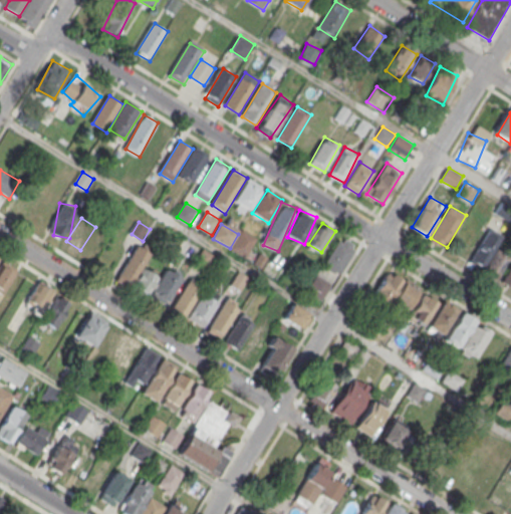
[(504,235),(486,227),(469,262),(501,277),(510,256),(510,250),(499,245),(504,235)]
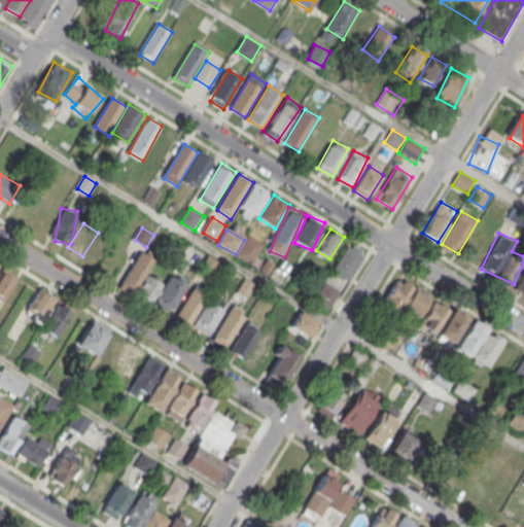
[(250,237),(239,255),(253,264),(265,245),(250,237)]
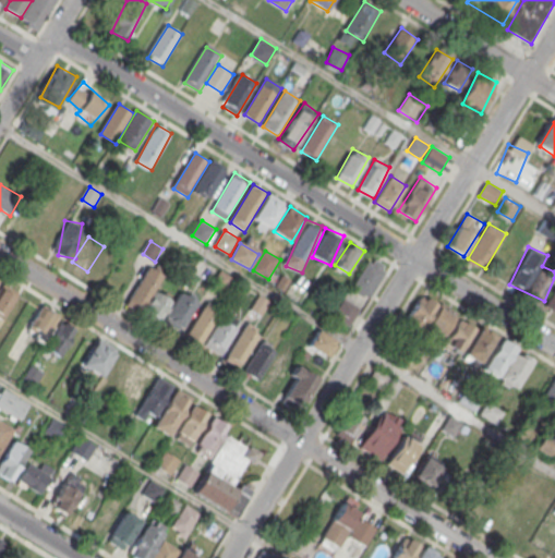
[(371,299),(388,267),(370,257),(352,289),(371,299)]
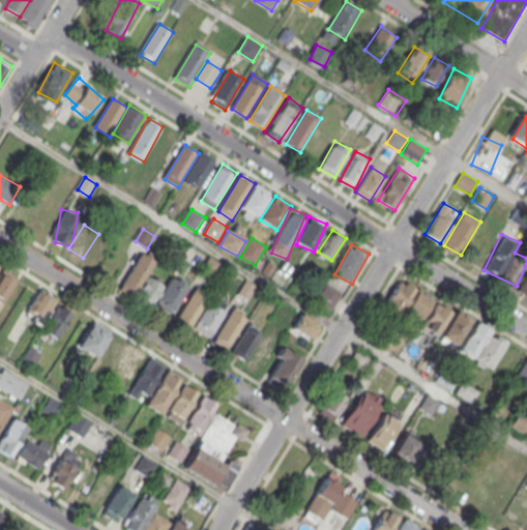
[(120,290),(135,299),(157,262),(143,254),(120,290)]
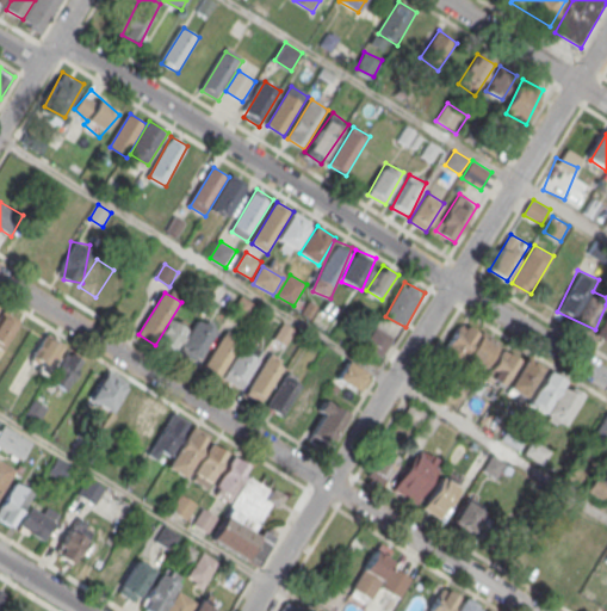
[(243,296),(234,310),(247,319),(256,304),(243,296)]
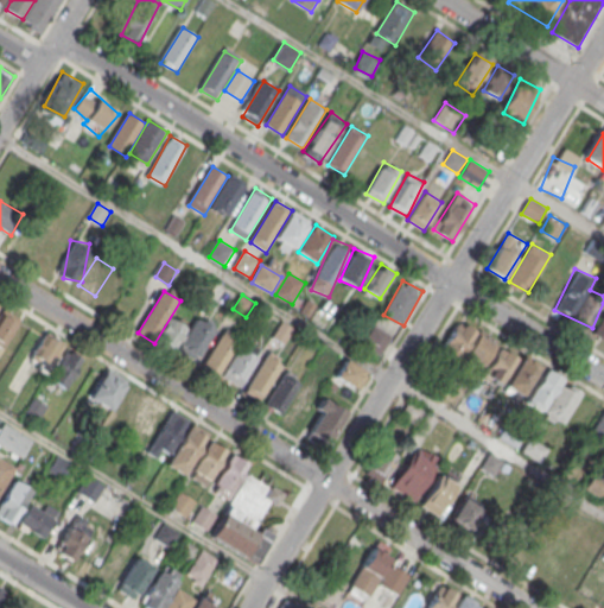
[(21,316),(4,308),(0,315),(0,356),(0,358),(21,316)]
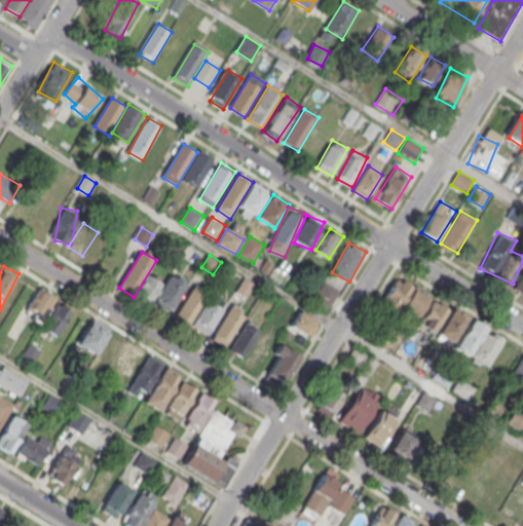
[(415,322),(432,296),(400,275),(383,301),(415,322)]
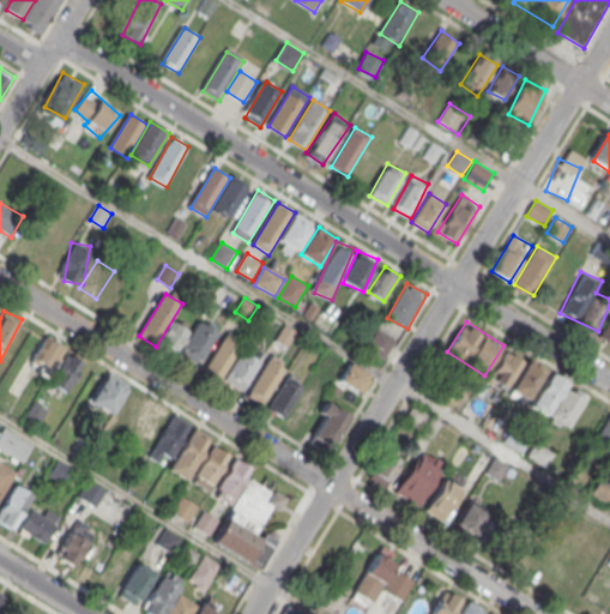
[(182,354),(200,366),(219,335),(201,323),(182,354)]
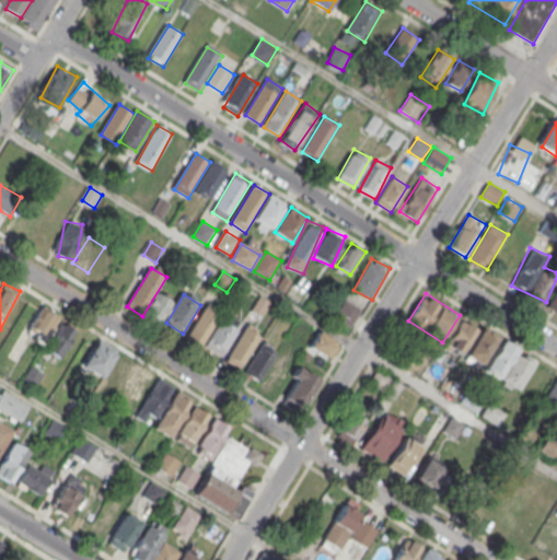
[(262,296),(253,311),(265,317),(274,303),(262,296)]
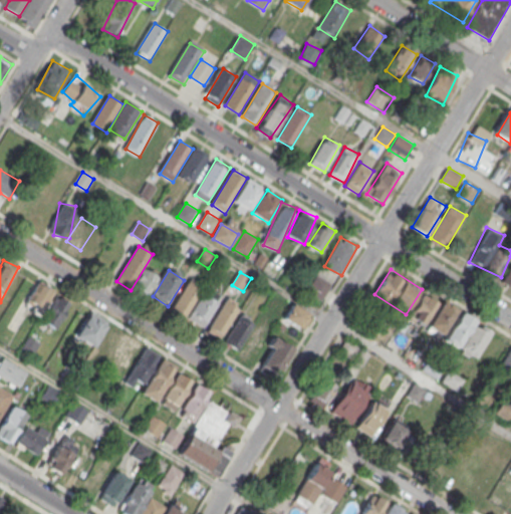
[(333,283),(317,274),(307,291),(323,300),(333,283)]
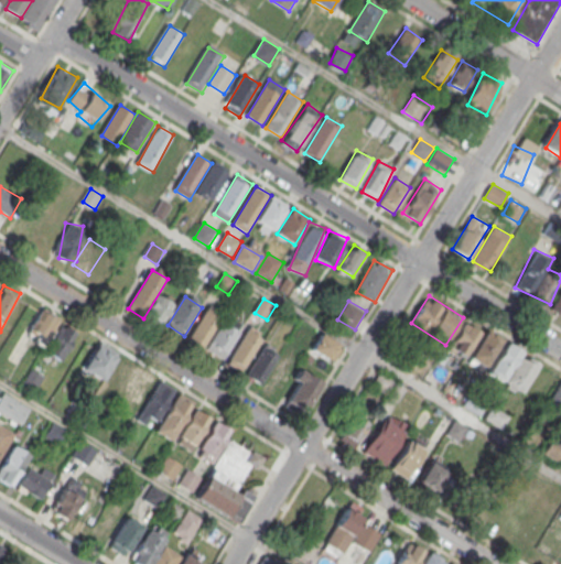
[(189,343),(204,351),(227,313),(213,303),(189,343)]
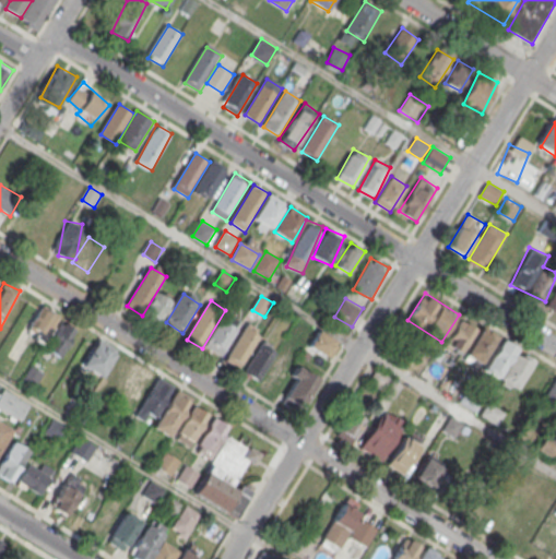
[(25,333),(44,344),(60,318),(42,306),(25,333)]
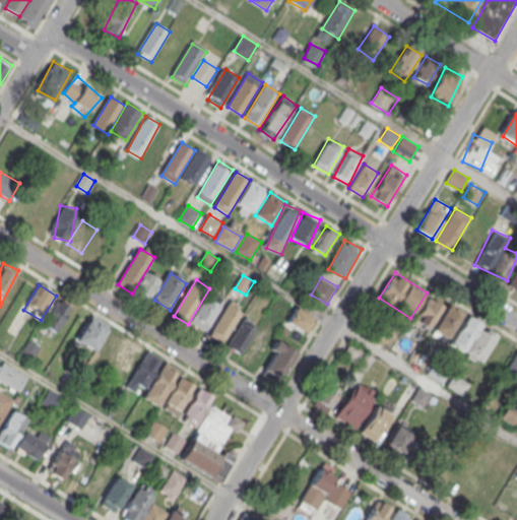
[(463,311),(447,303),(431,294),(414,324),(448,341),(463,311)]
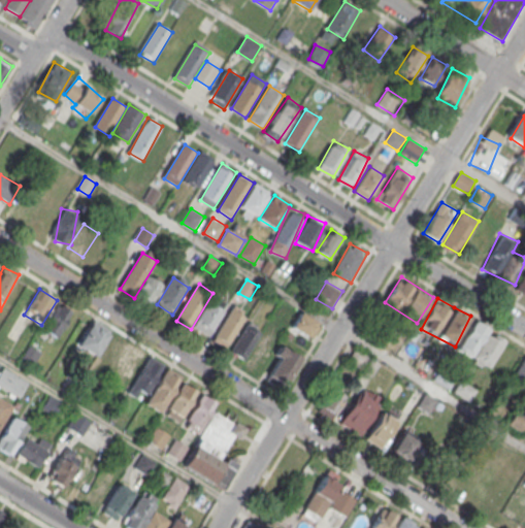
[(43,332),(59,339),(74,309),(59,302),(43,332)]
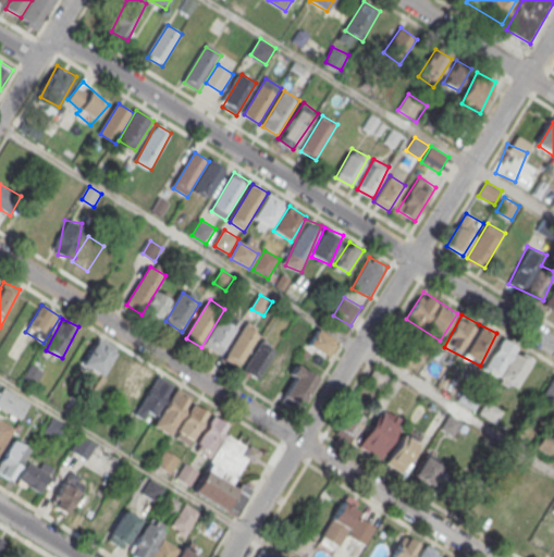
[(225,360),(241,369),(265,331),(249,322),(225,360)]
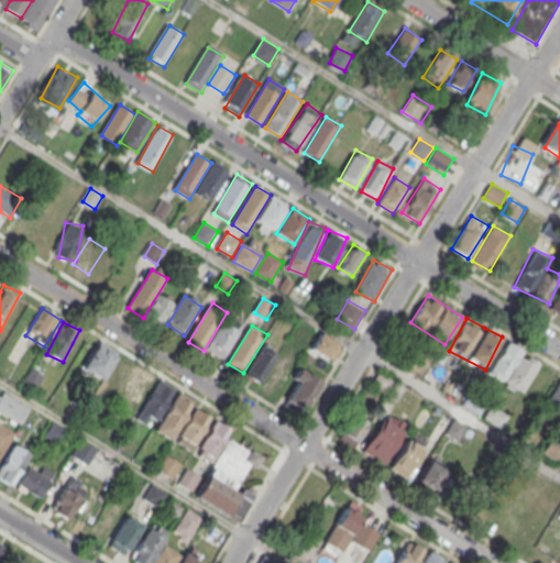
[(343,345),(322,331),(311,348),(332,362),(343,345)]
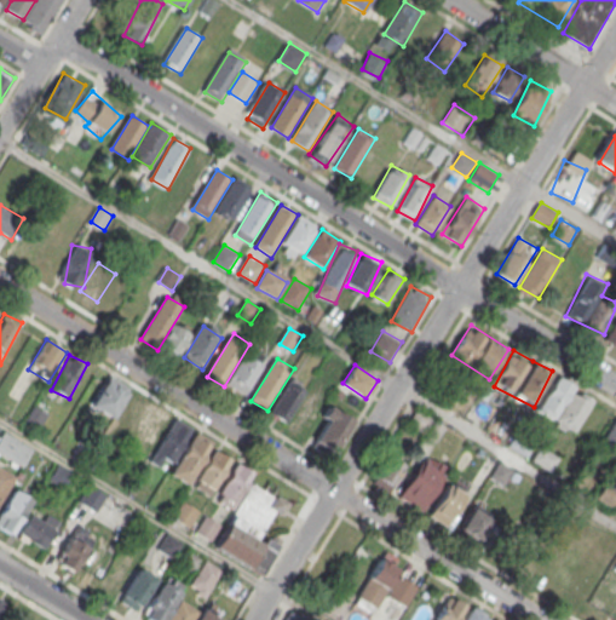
[(133,386),(111,373),(91,408),(113,422),(133,386)]
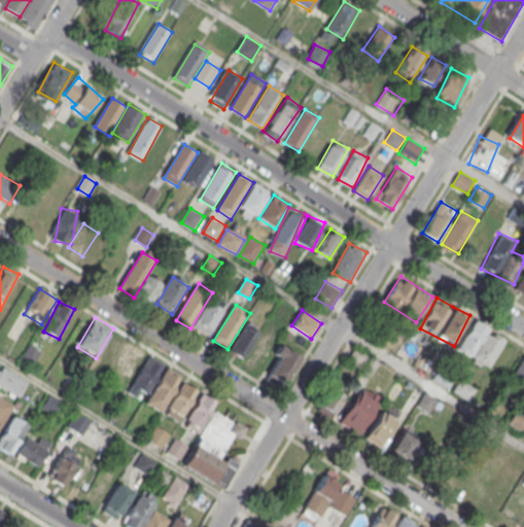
[(472,357),(488,325),(474,318),(457,350),(472,357)]
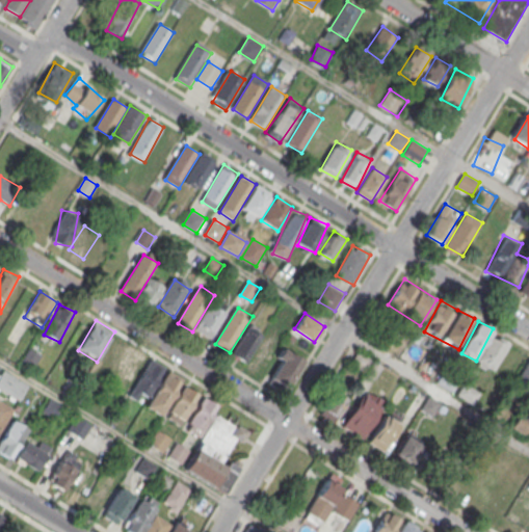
[(234,355),(247,364),(267,333),(253,324),(234,355)]
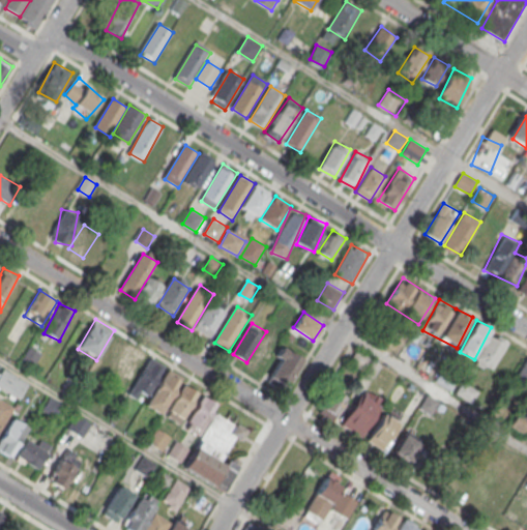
[(475,362),(491,372),(509,341),(494,331),(475,362)]
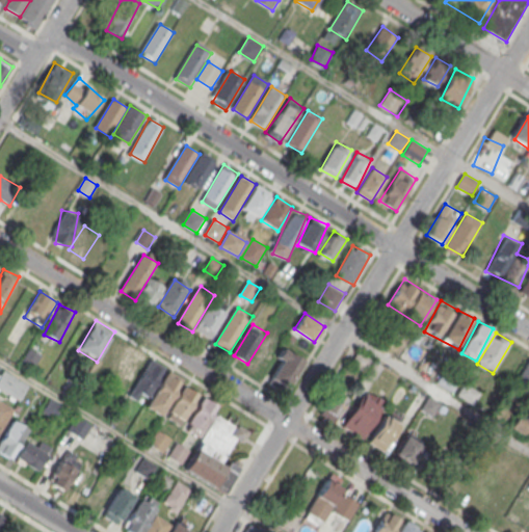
[(116,369),(132,381),(150,357),(134,346),(116,369)]
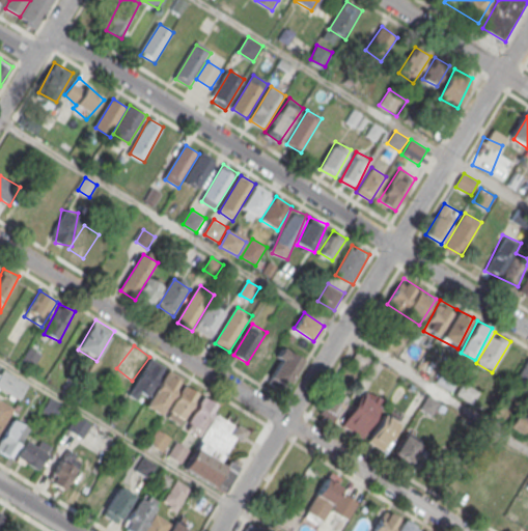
[(270,383),(286,393),(305,362),(284,350),(278,358),(284,362),(270,383)]
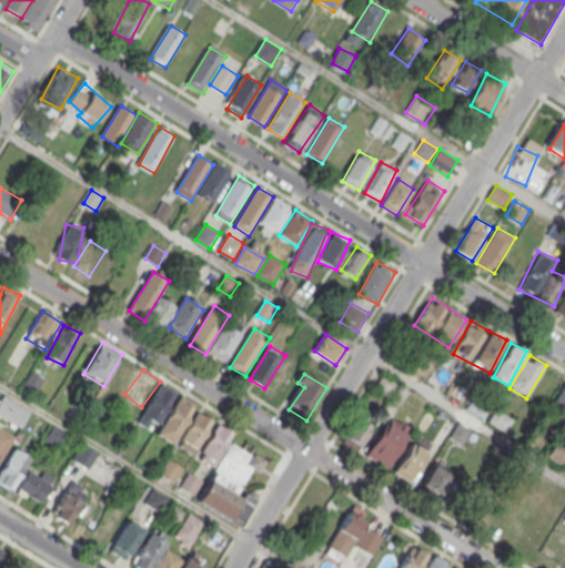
[(140,424),(148,428),(153,421),(160,425),(180,394),(164,384),(140,424)]
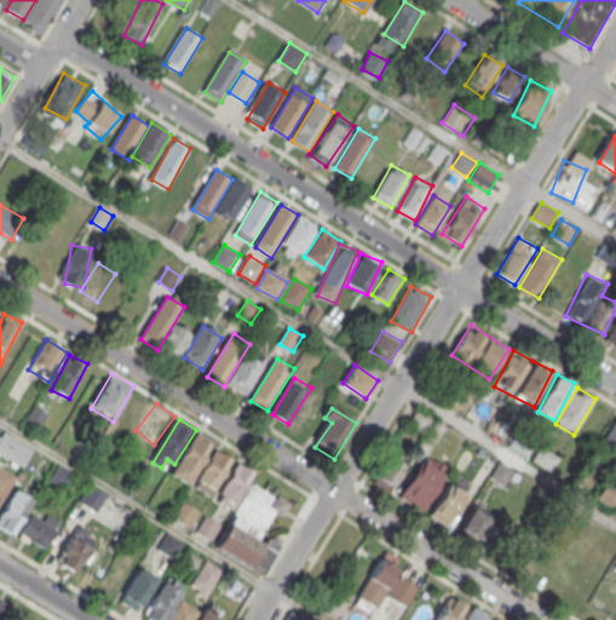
[(615,420),(600,446),(615,454),(615,420)]
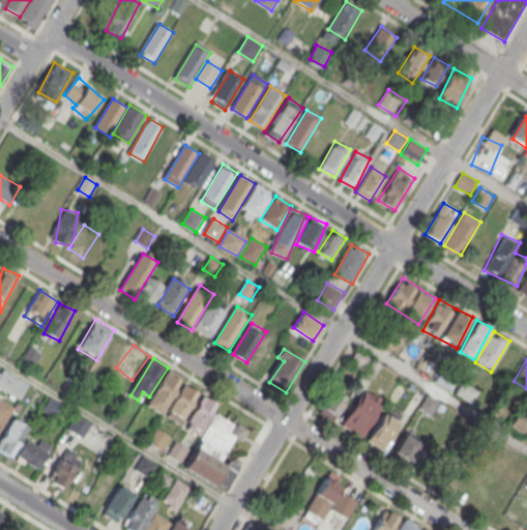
[(31,383),(5,367),(0,376),(0,386),(22,400),(31,383)]
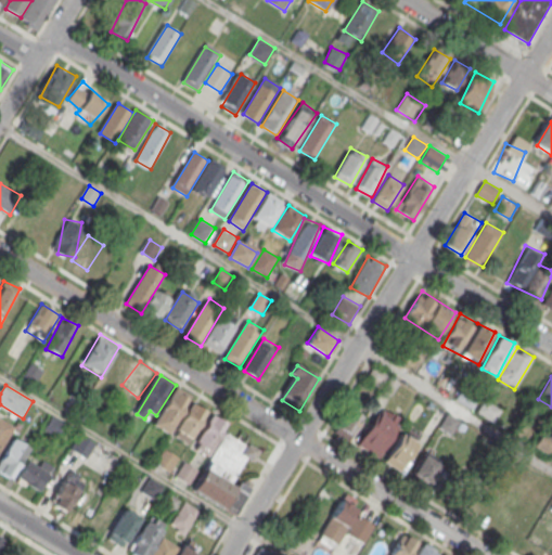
[(156,425),(170,435),(194,396),(179,387),(156,425)]
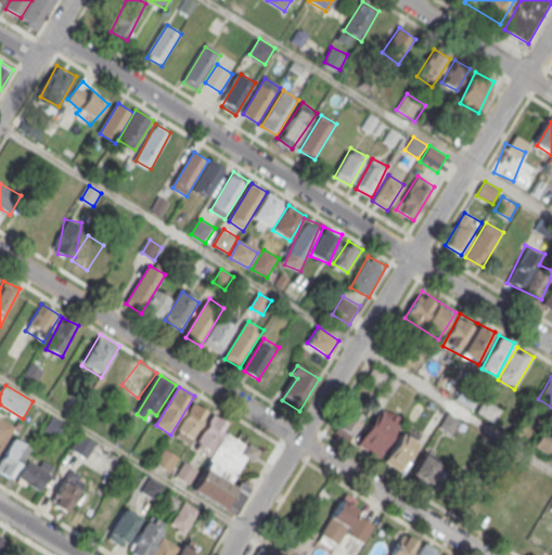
[(495,422),(502,409),(485,399),(478,412),(495,422)]
